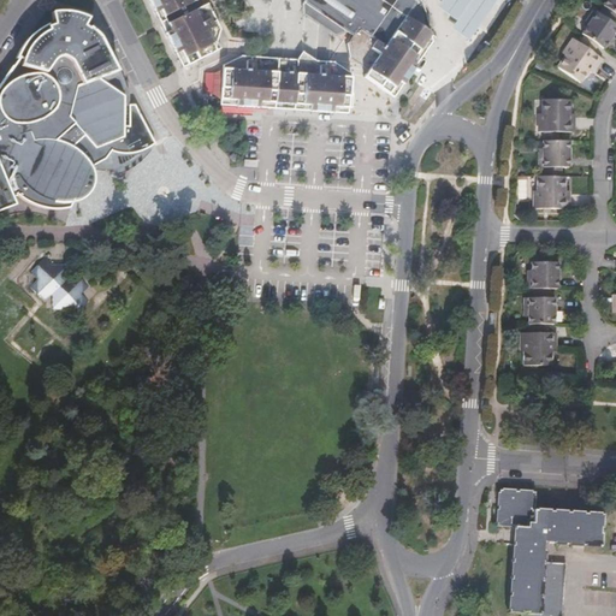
[(154,0),(147,0),(155,16),(160,13),(154,0)]
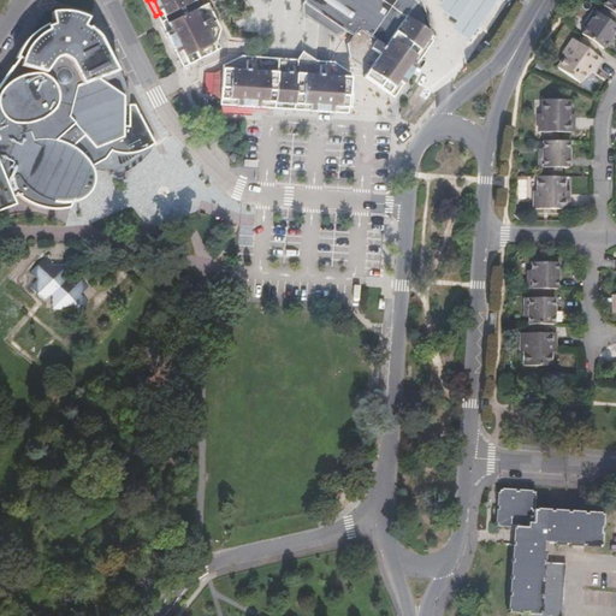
[(154,0),(160,13),(164,21),(184,10),(182,4),(187,0),(154,0)]
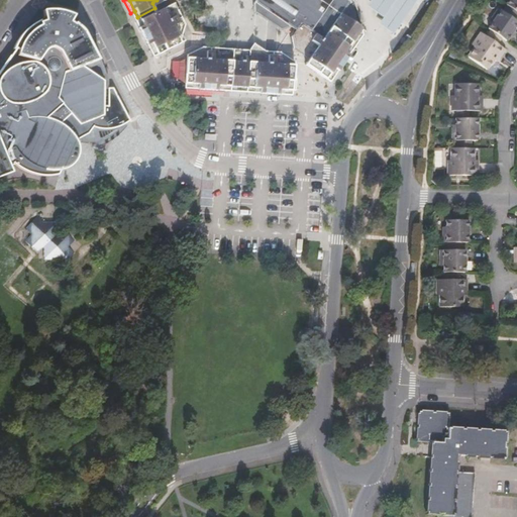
[(154,8),(137,17),(139,21),(143,29),(148,39),(158,59),(181,47),(176,37),(179,27),(173,16),(172,16),(168,8),(163,0),(157,0),(152,3),(154,8)]
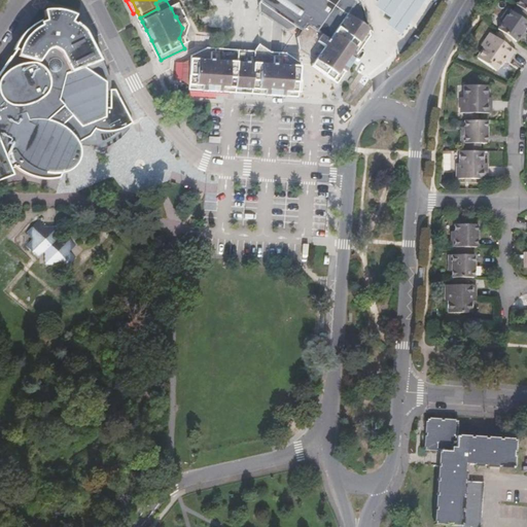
[(260,0),(261,3),(276,13),(293,26),(302,31),(297,37),(300,50),(315,61),(324,47),(316,42),(320,35),(328,41),(346,14),(361,25),(360,24),(356,7),(360,6),(359,2),(356,0),(260,0)]
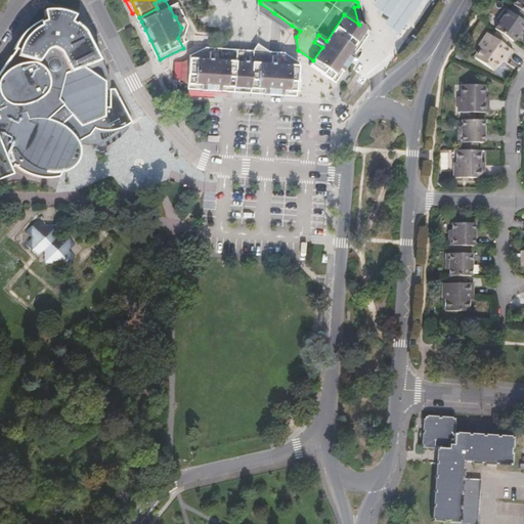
[(425,0),(377,0),(373,6),(390,17),(386,24),(400,36),(425,0)]
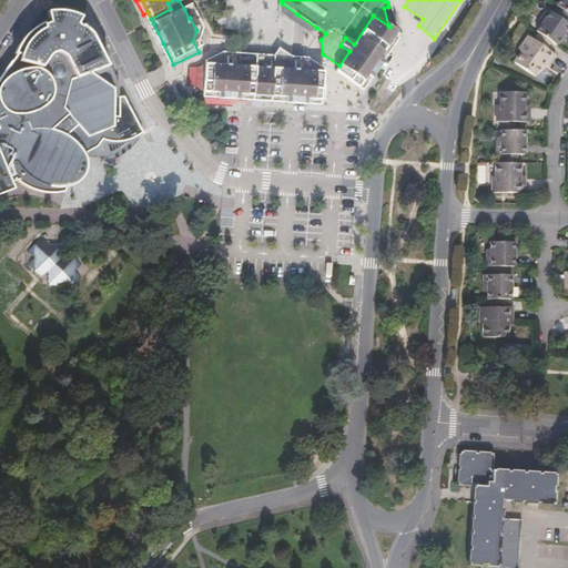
[(567,0),(560,0),(556,6),(558,7),(567,13),(567,0)]
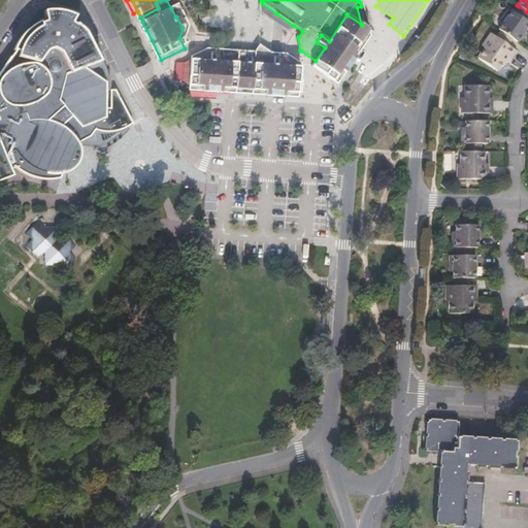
[(272,20),(276,13),(262,3),(258,9),(272,20)]
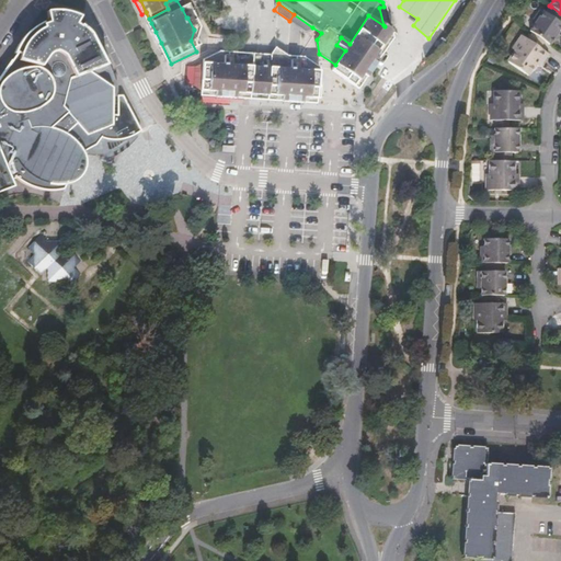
[(389,24),(384,7),(379,8),(384,25),(389,24)]
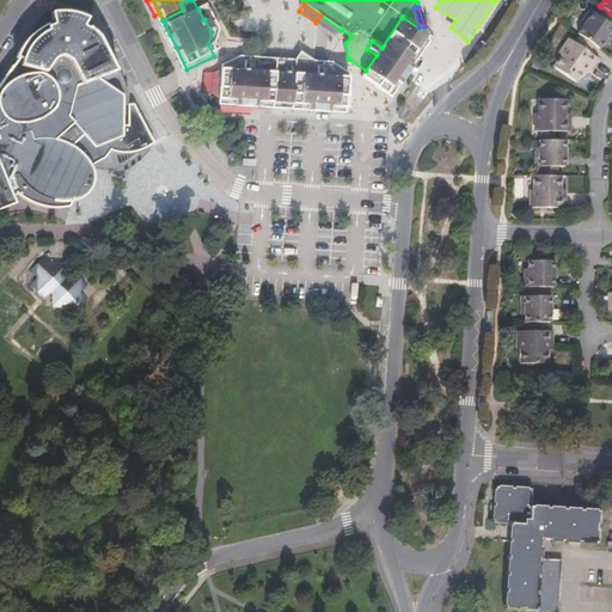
[(611,14),(601,7),(597,14),(611,25),(611,22),(611,14)]
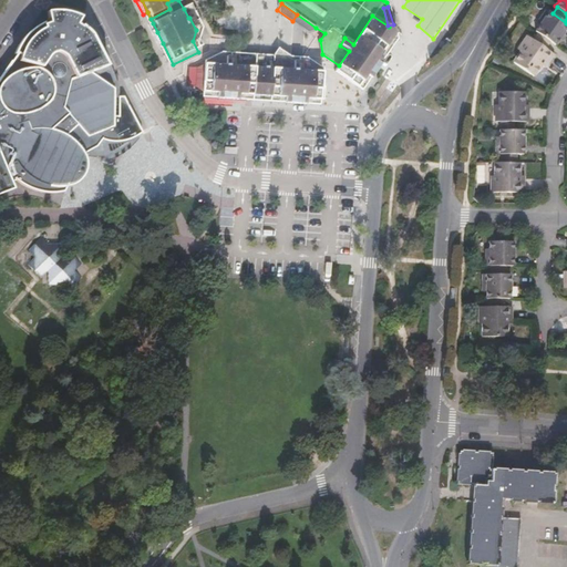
[(540,26),(537,32),(538,33),(552,42),(557,45),(566,29),(566,23),(553,13),(547,10),(538,24),(540,26)]
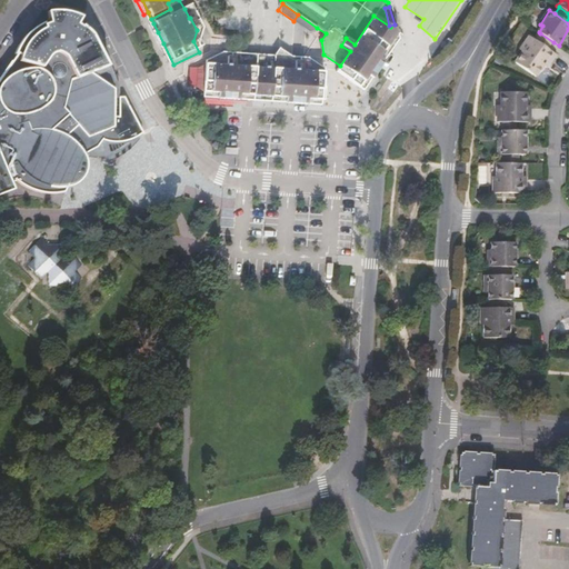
[(315,31),(317,28),(298,15),(293,21),(309,31),(315,31)]
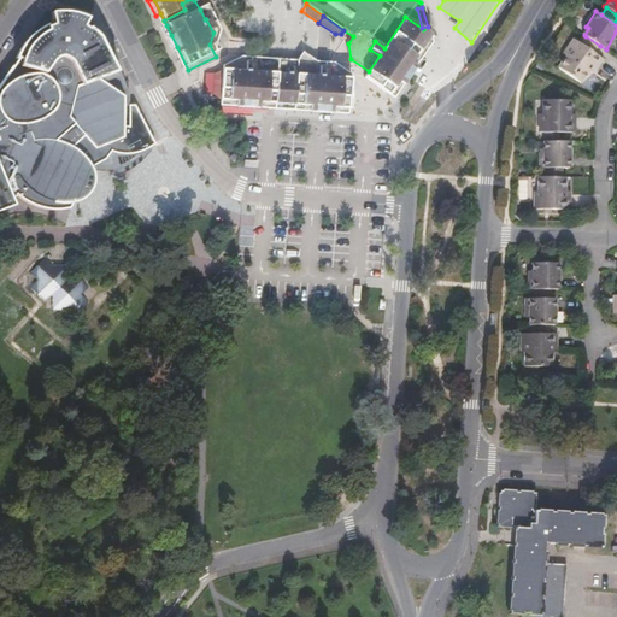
[(50,18),(51,30),(47,30),(48,29),(48,27),(47,25),(36,33),(28,40),(21,50),(17,58),(15,64),(16,64),(16,68),(13,68),(12,70),(11,69),(0,84),(0,216),(15,211),(16,210),(12,203),(17,200),(24,206),(30,210),(41,213),(51,215),(60,215),(68,215),(69,213),(72,207),(80,205),(83,204),(88,199),(90,197),(94,189),(94,184),(94,178),(93,175),(92,170),(107,163),(107,159),(111,156),(118,157),(123,158),(129,158),(135,157),(140,156),(145,154),(150,152),(156,147),(135,107),(129,107),(128,129),(125,129),(124,99),(104,83),(116,80),(118,75),(116,70),(115,71),(101,46),(103,45),(109,58),(110,57),(103,43),(99,37),(97,35),(89,29),(87,35),(83,33),(87,24),(76,19),(69,18),(59,17),(50,18)]
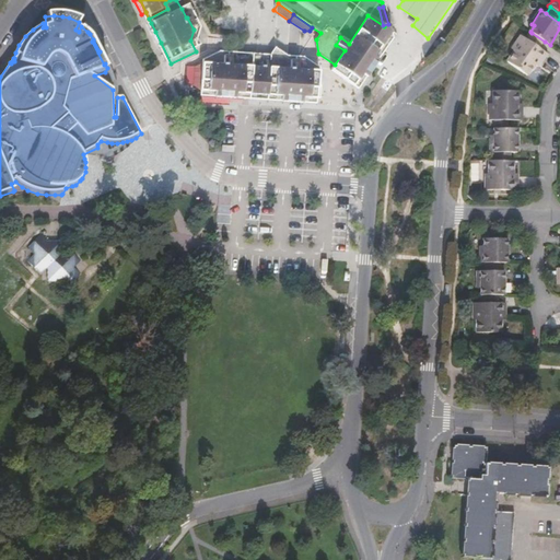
[(370,61),(391,32),(384,26),(368,15),(349,44),(340,37),(336,45),(345,50),(335,65),(358,80),(370,61)]
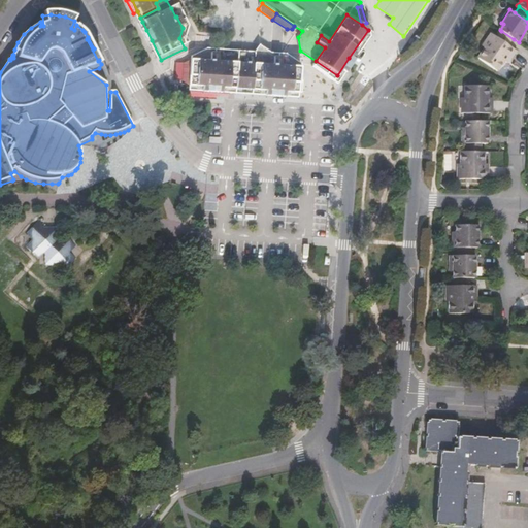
[(146,30),(142,32),(157,62),(161,60),(152,40),(146,30)]
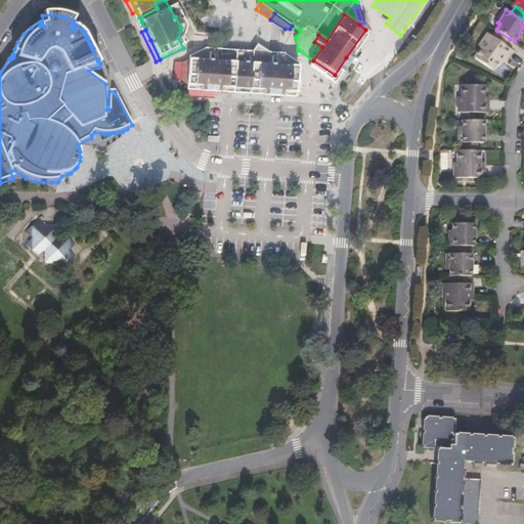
[(510,39),(497,31),(493,37),(506,46),(510,39)]
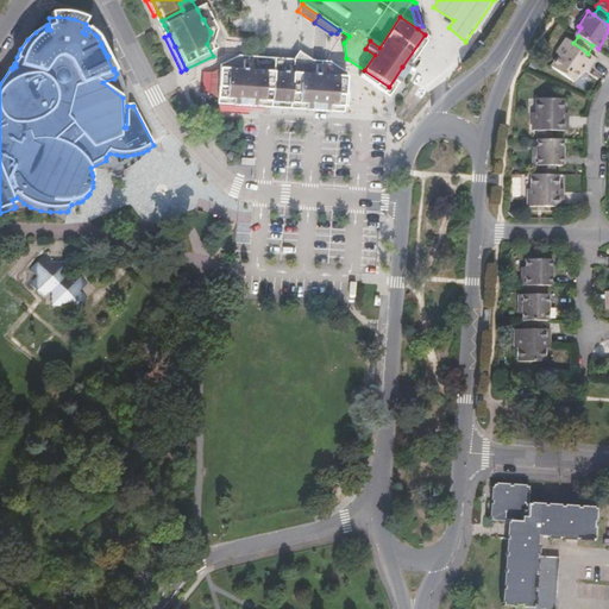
[(588,54),(573,43),(567,39),(557,52),(560,55),(552,67),(575,83),(583,71),(586,74),(596,60),(588,54)]
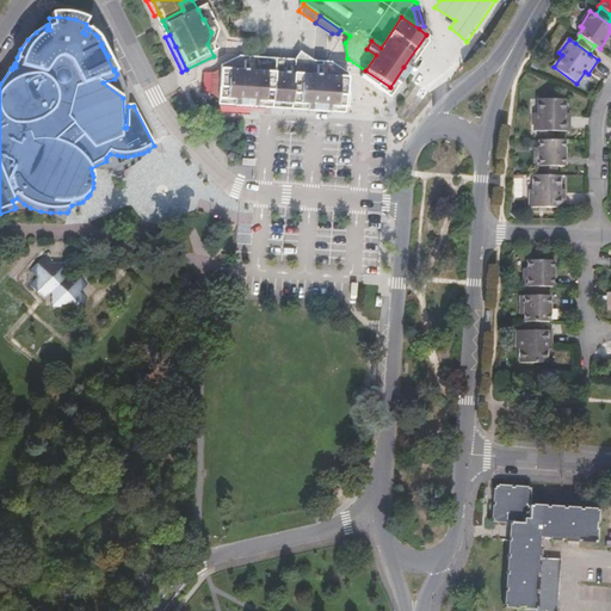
[(346,110),(347,80),(341,80),(326,69),(312,68),(300,61),(295,67),(278,67),(276,105),(346,110)]
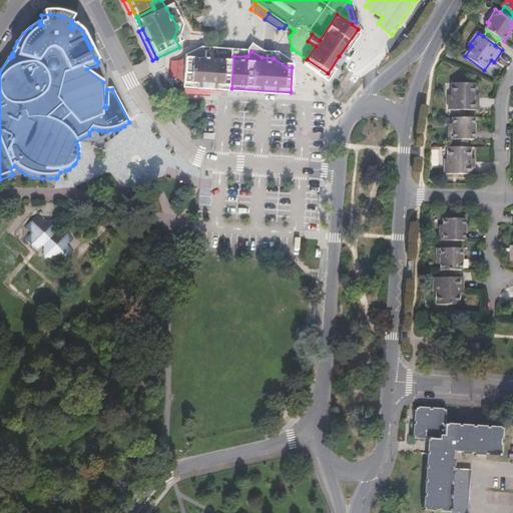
[(205,54),(185,64),(184,82),(190,86),(218,88),(220,55),(205,54)]
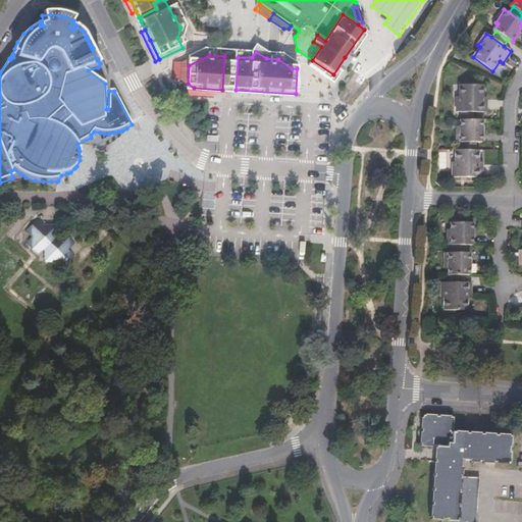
[(228,90),(236,90),(238,57),(230,56),(224,56),(222,90),(228,90)]
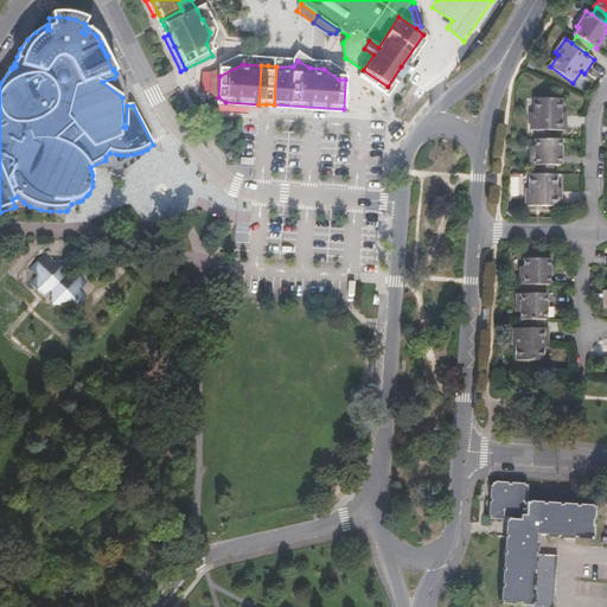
[(210,96),(218,97),(219,76),(211,75),(210,96)]
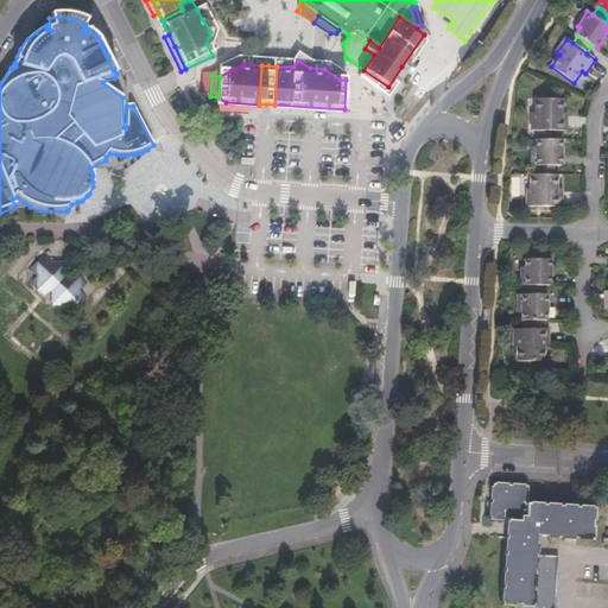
[(532,130),(538,130),(553,130),(568,130),(568,113),(563,113),(563,99),(536,99),(536,113),(532,113),(532,130)]
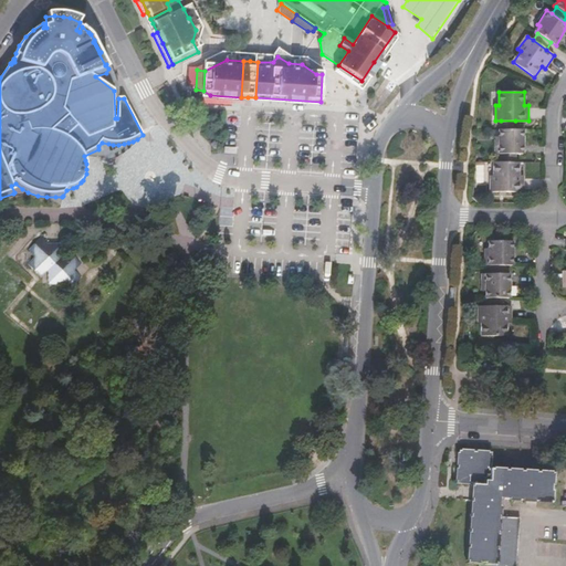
[(515,129),(501,129),(501,136),(496,136),(496,154),(501,154),(516,154),(524,154),(523,129),(515,129)]
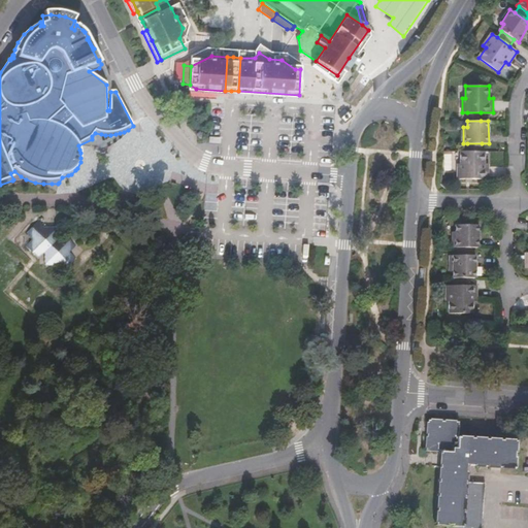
[(467,152),(460,152),(460,164),(458,164),(458,178),(488,178),(489,164),(485,164),(485,152),(482,152),(467,152)]
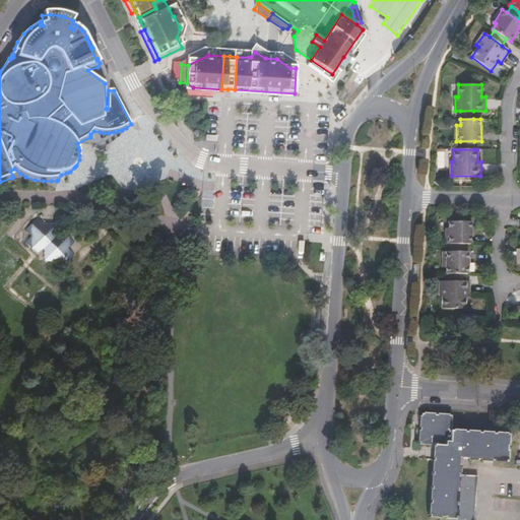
[(44,224),(37,218),(27,230),(33,236),(25,243),(58,272),(75,255),(69,250),(74,243),(66,236),(60,241),(57,238),(62,233),(54,224),(44,224)]
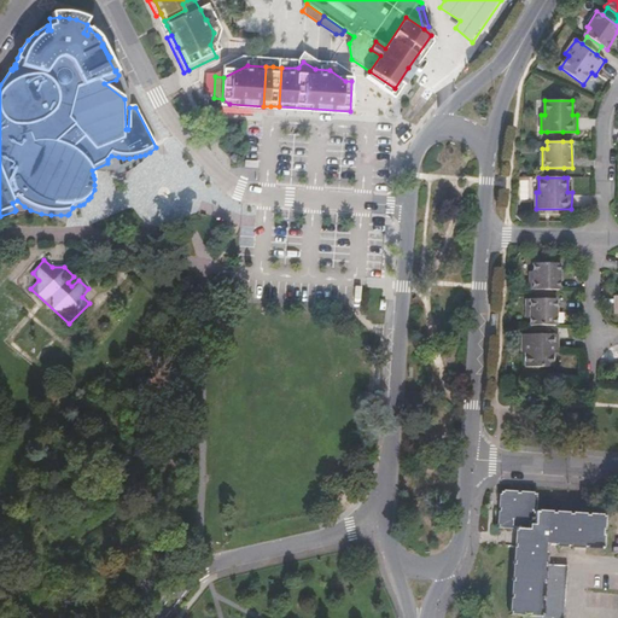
[(530,272),(530,290),(535,290),(553,290),(559,290),(559,264),(534,264),(534,272),(530,272)]
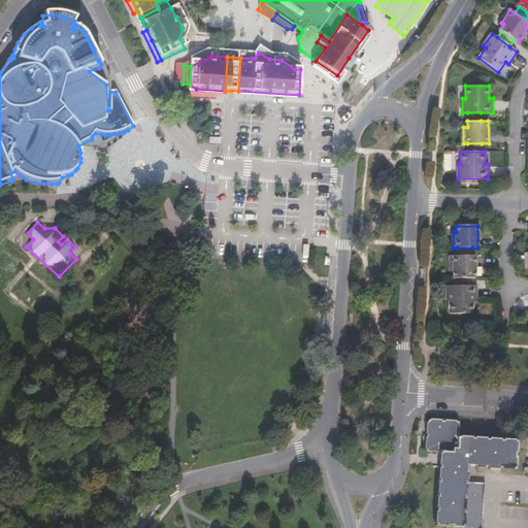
[(453,272),(453,277),(454,277),(468,277),(475,277),(475,256),(472,256),(472,248),(457,248),(457,256),(450,256),(450,272),(453,272)]
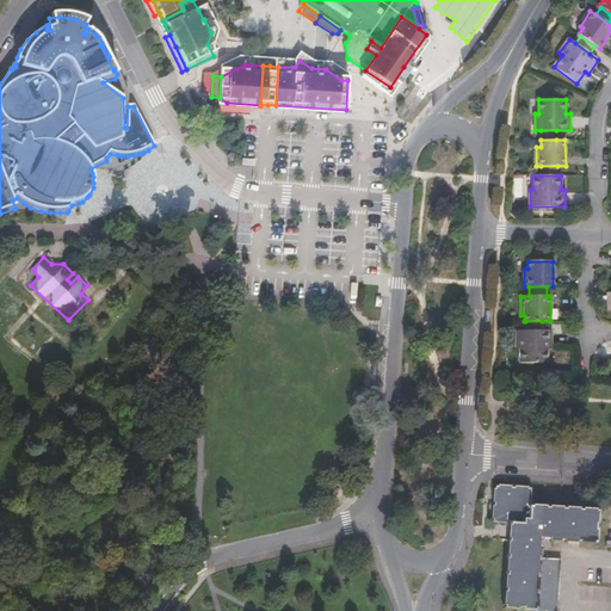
[(542,331),(525,331),(516,331),(516,349),(519,349),(519,363),(547,363),(547,349),(551,349),(551,331),(542,331)]
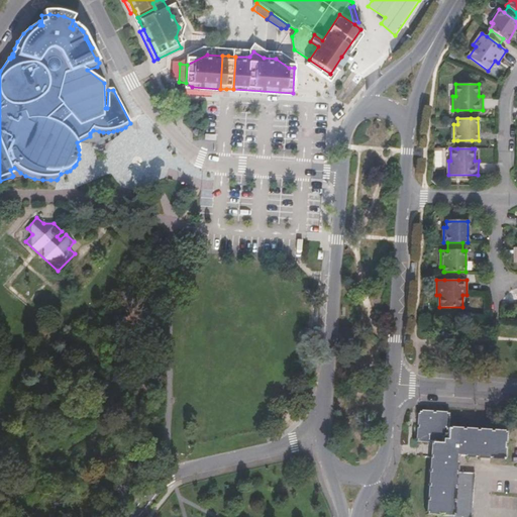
[(450,413),(419,411),(417,441),(432,442),(431,446),(435,446),(434,456),(431,456),(427,514),(438,515),(437,516),(473,516),(476,472),(457,471),(458,455),(506,457),(508,431),(449,428),(450,413)]
